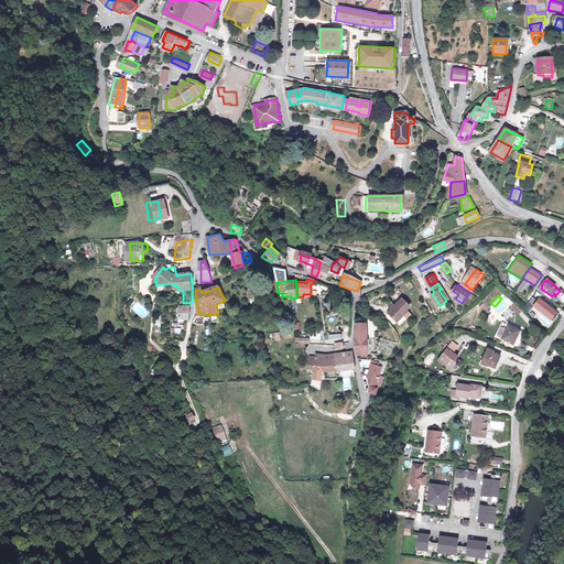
[(557,312),(539,297),(532,306),(551,321),(557,312)]
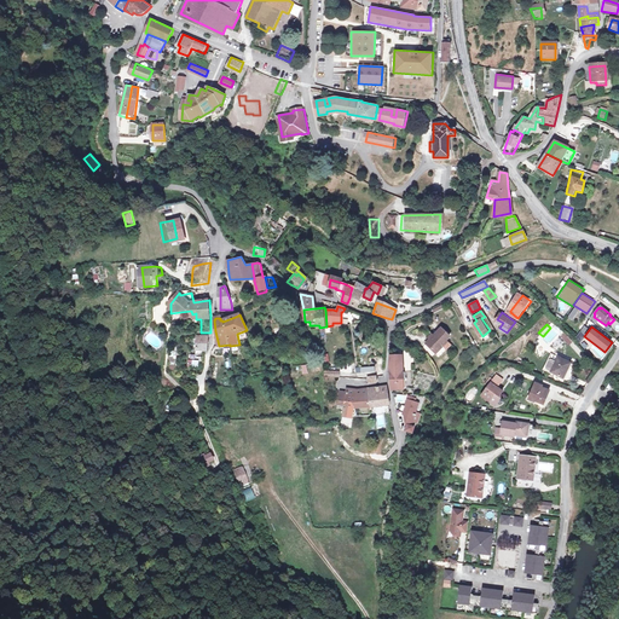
[(447,333),(433,348),(443,358),(450,351),(449,350),(452,345),(456,342),(447,333)]
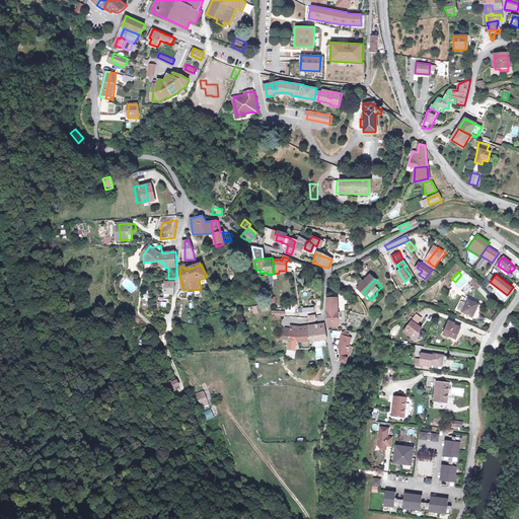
[(171,298),(172,294),(175,294),(175,282),(166,282),(164,297),(158,296),(158,306),(170,307),(171,299),(165,298),(165,297),(171,298)]
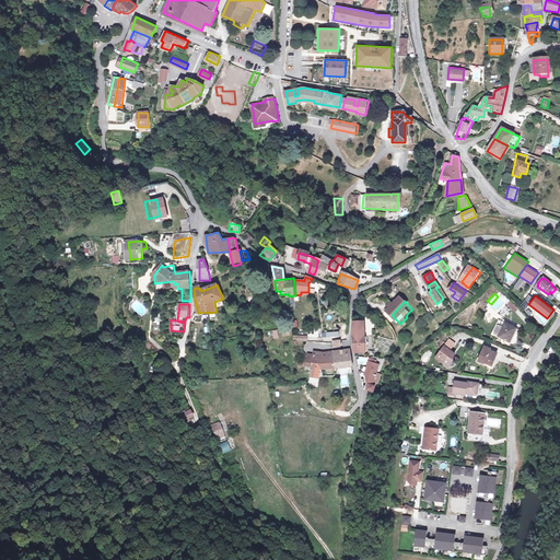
[(352,334),(354,352),(364,351),(363,322),(352,322),(352,331),(352,334)]
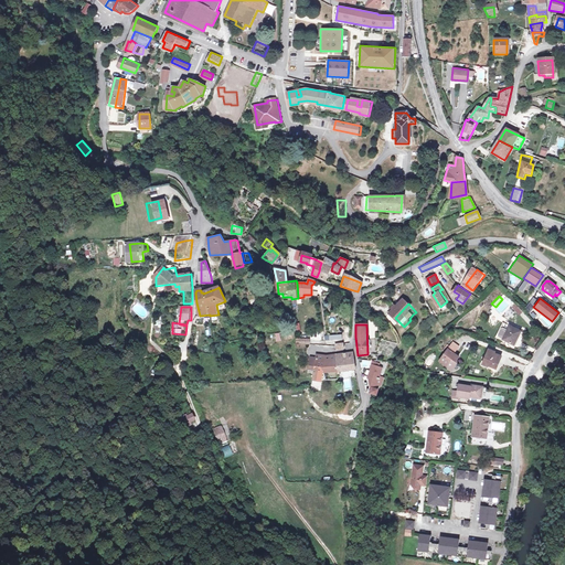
[(512,328),(508,326),(502,340),(507,341),(512,328)]
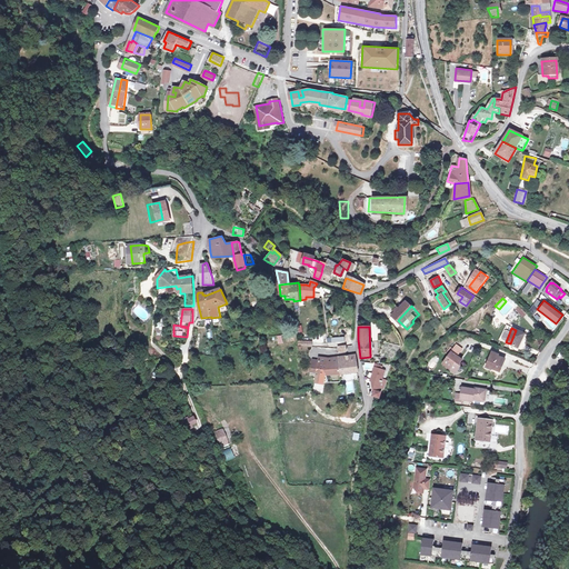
[(521,348),(527,335),(516,330),(510,343),(513,346),(521,348)]
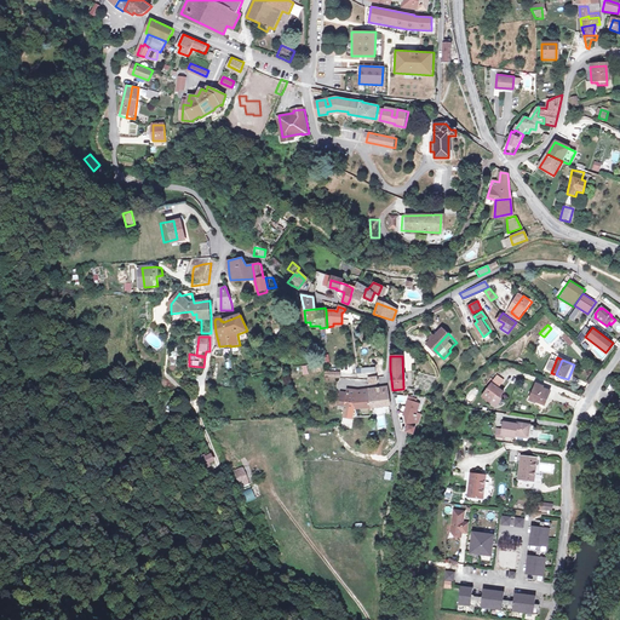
[(492,394),(486,405),(494,409),(498,403),(499,402),(503,403),(503,405),(506,399),(501,394),(504,390),(505,386),(499,383),(497,385),(495,388),(492,394)]
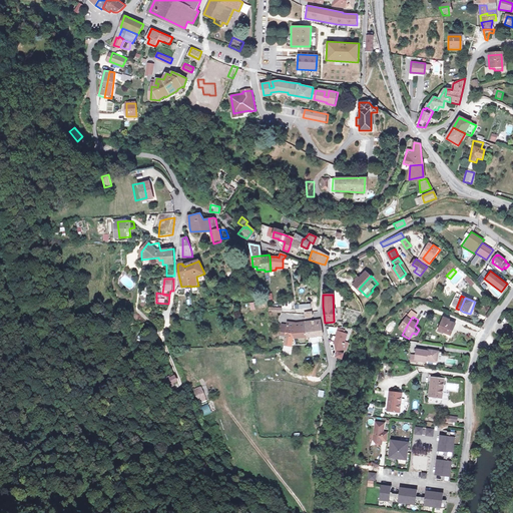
[(448,319),(442,317),(438,331),(443,333),(444,330),(446,331),(445,333),(451,334),(453,329),(451,328),(453,323),(448,320),(448,319)]
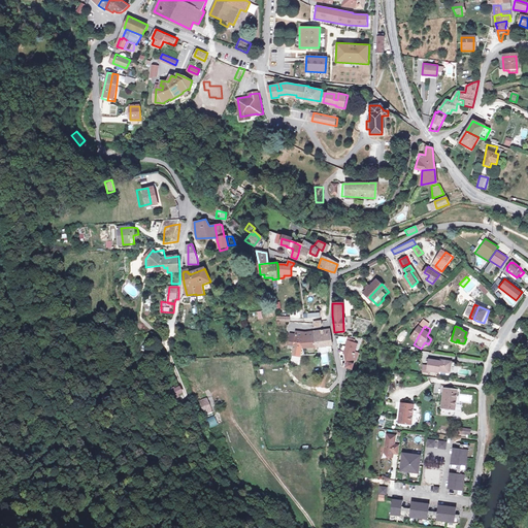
[(332,344),(329,330),(322,331),(314,331),(315,348),(315,349),(317,349),(316,348),(332,344)]
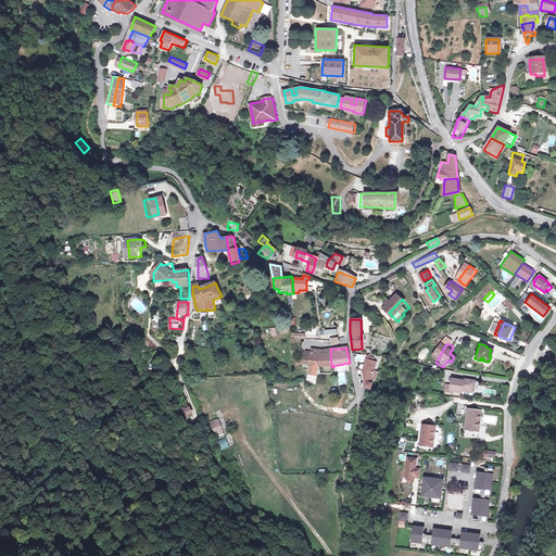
[(320,357),(321,350),(312,349),(312,352),(311,356),(320,357)]
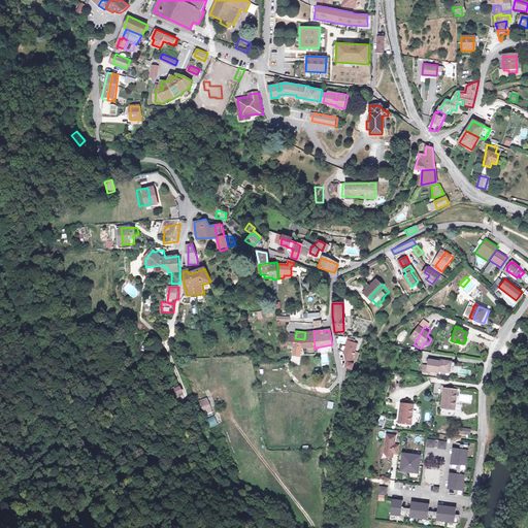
[(315,348),(314,331),(305,332),(304,339),(303,348),(315,348)]
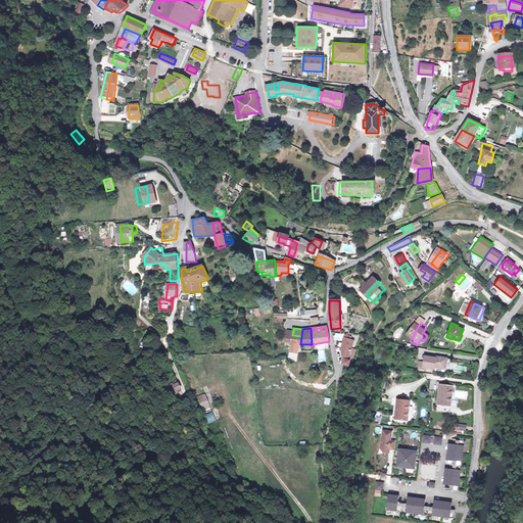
[(291,342),(298,343),(300,344),(301,336),(292,335),(291,342)]
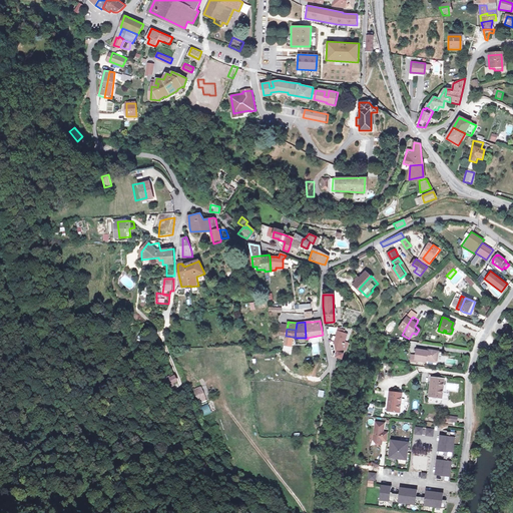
[(338,352),(341,353),(341,350),(342,350),(344,343),(343,343),(346,334),(344,333),(342,333),(342,334),(338,332),(335,341),(337,342),(336,346),(336,350),(338,350),(338,352)]
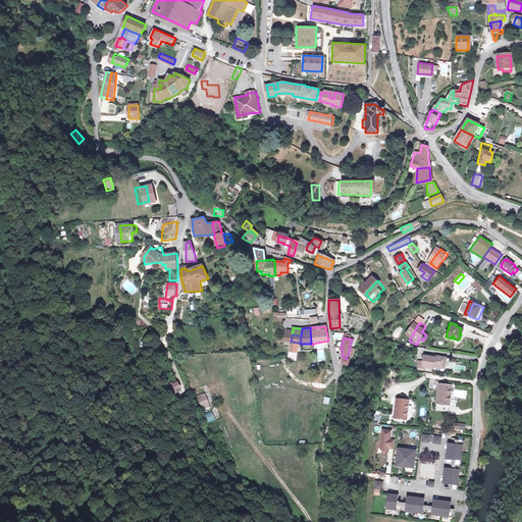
[(291,342),(289,349),(296,351),(298,343),(291,342)]
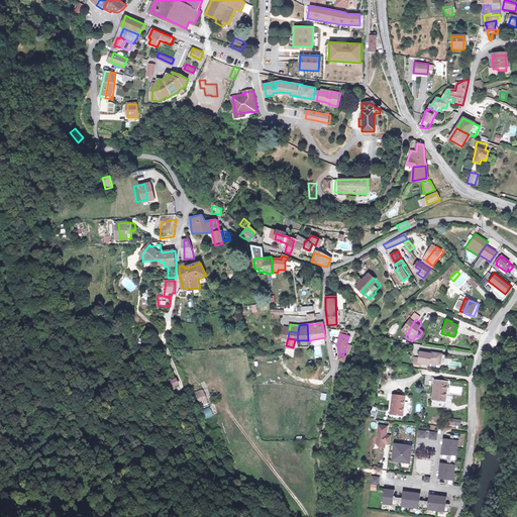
[(433,353),(422,352),(421,364),(432,366),(432,365),(442,366),(444,353),(433,352),(433,353)]
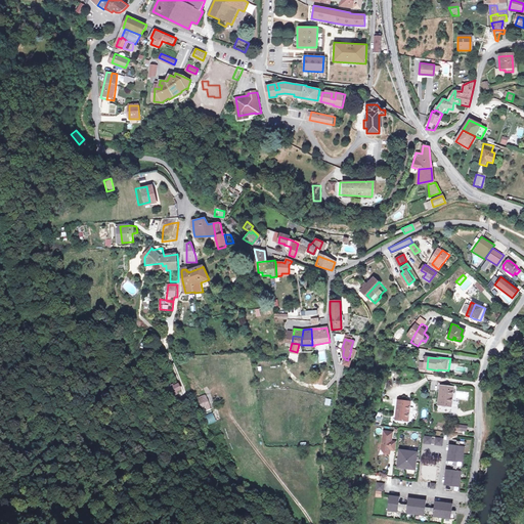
[(176,392),(180,391),(178,385),(174,387),(173,385),(169,386),(170,388),(163,391),(165,397),(167,396),(171,395),(172,397),(177,395),(176,392)]
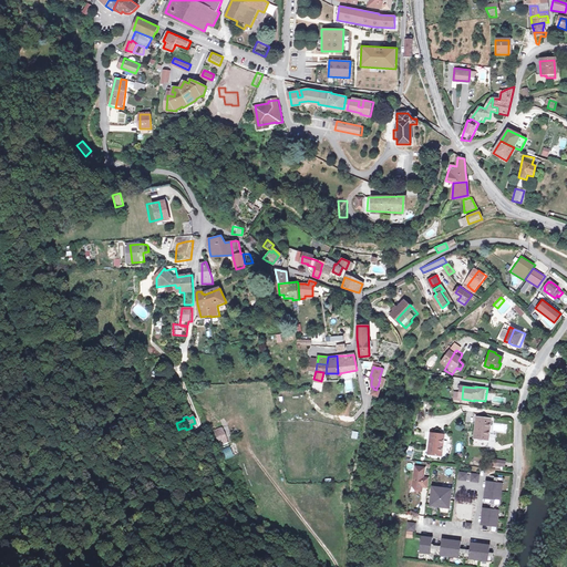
[(491,439),(493,418),(480,416),(477,436),(491,439)]
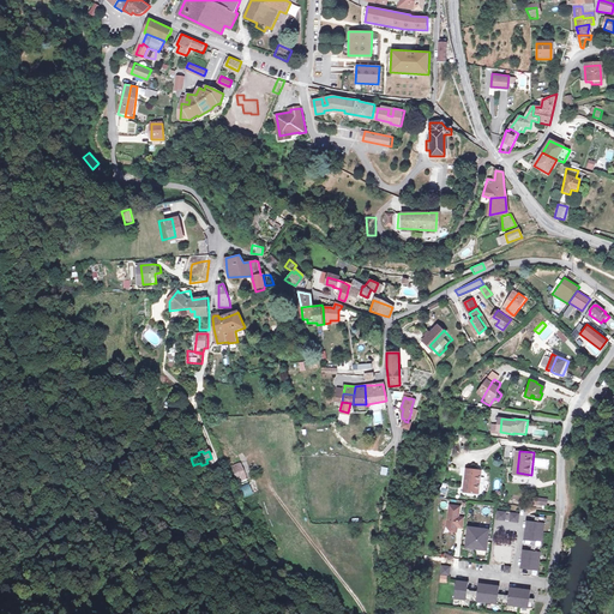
[(241,462),(230,465),(236,482),(247,479),(241,462)]
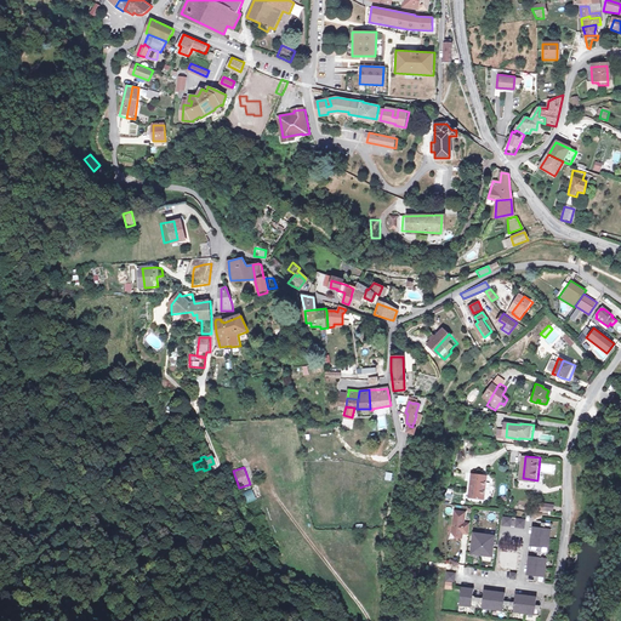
[(485,496),(488,476),(473,473),(469,494),(485,496)]
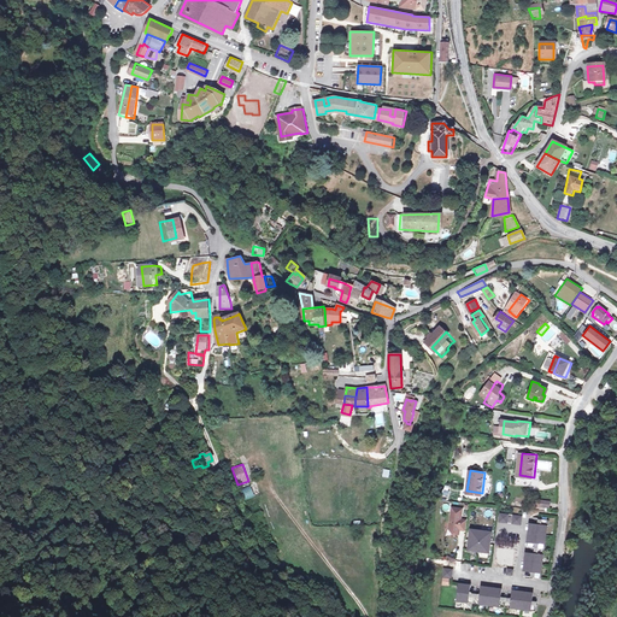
[(240,489),(244,500),(253,497),(250,486),(240,489)]
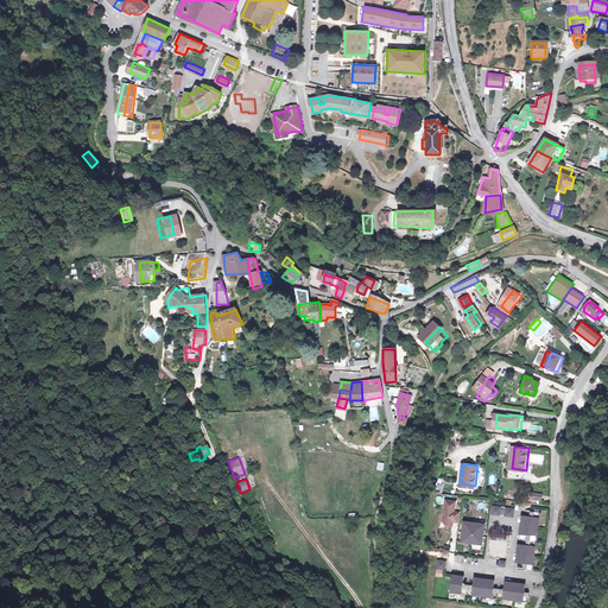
[(457,502),(448,500),(444,521),(448,526),(454,527),(455,523),(461,524),(462,514),(456,512),(457,502)]
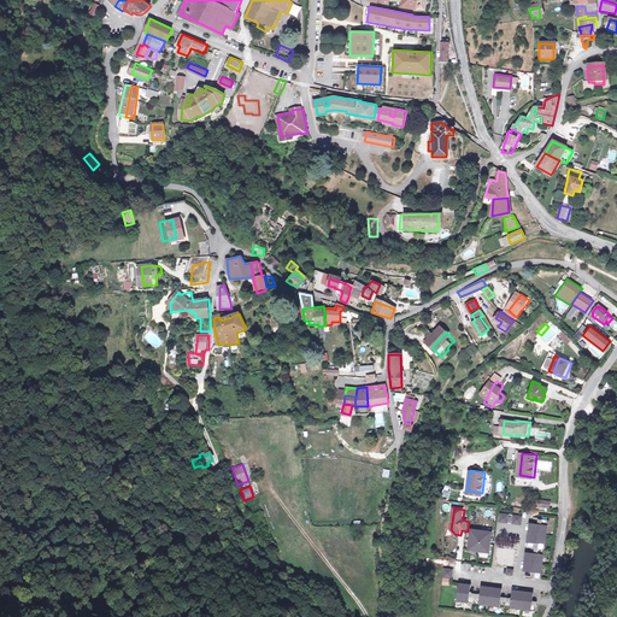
[(503,512),(501,522),(523,524),(524,516),(503,512)]
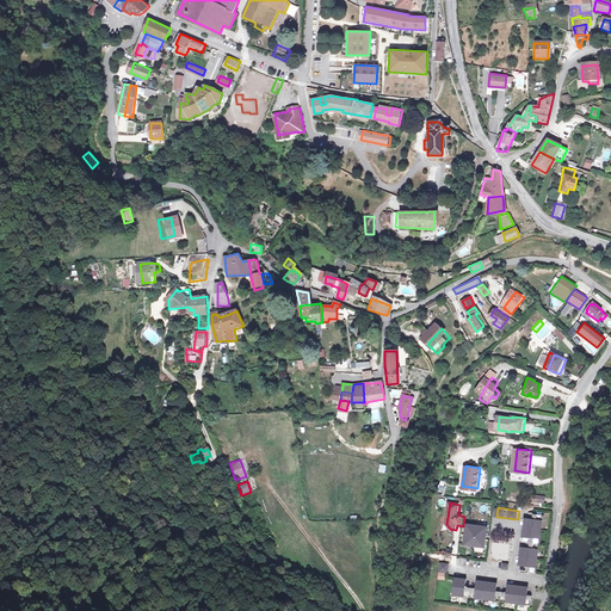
[(544,525),(545,514),(537,513),(536,518),(528,518),(528,523),(531,523),(531,525),(529,525),(529,530),(531,530),(531,532),(526,531),(525,536),(534,537),(532,547),(524,547),(524,551),(528,551),(528,554),(525,554),(525,559),(528,559),(526,561),(523,560),(522,566),(530,567),(530,572),(538,573),(539,562),(537,562),(538,555),(541,555),(543,532),(542,532),(542,526),(544,525)]
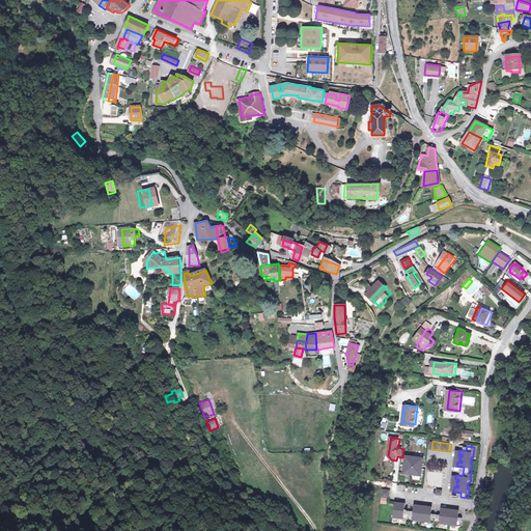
[(424,466),(425,458),(407,456),(404,474),(422,476),(423,469),(415,468),(415,465),(424,466)]
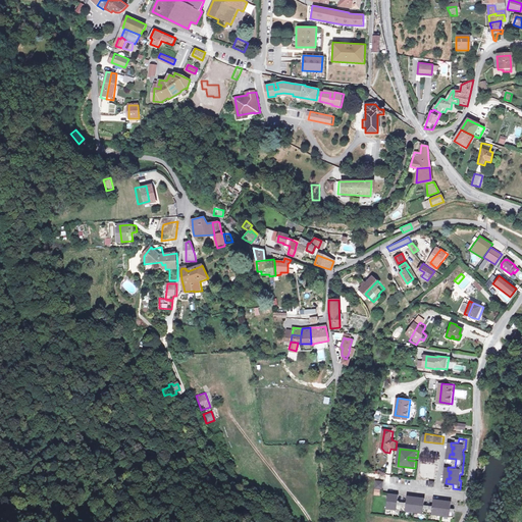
[(417,464),(417,478),(434,478),(434,464),(417,464)]
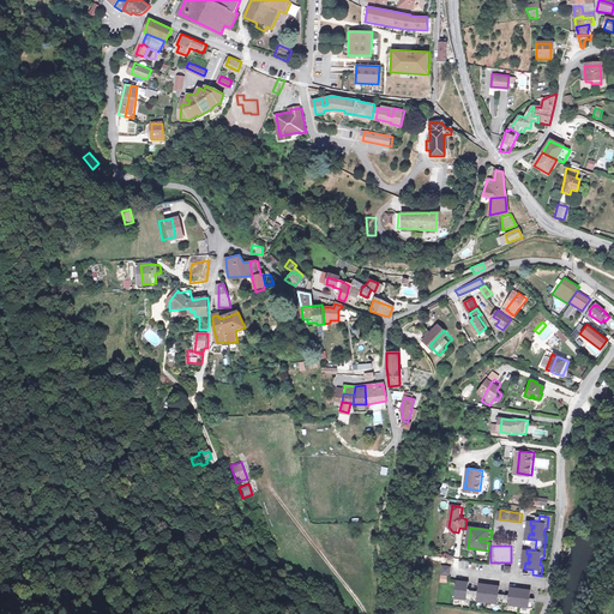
[(444,575),(452,576),(453,566),(445,565),(444,575)]
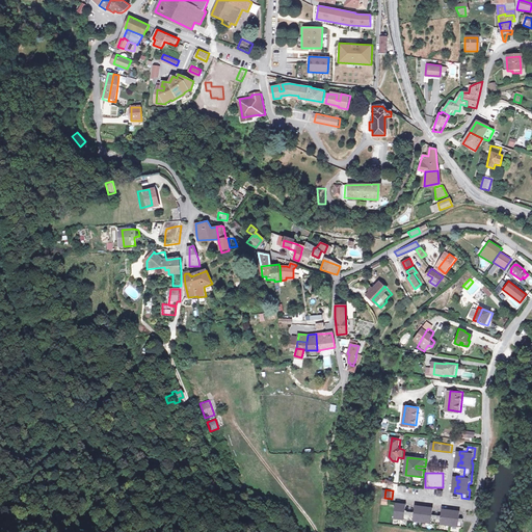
[(397,504),(396,519),(420,522),(420,521),(427,521),(427,523),(448,525),(449,524),(455,525),(455,526),(464,528),(466,520),(461,520),(462,512),(458,511),(458,515),(456,515),(456,513),(451,513),(451,514),(449,514),(450,510),(444,509),(443,517),(434,516),(435,508),(429,508),(428,512),(427,512),(427,509),(423,509),(423,511),(421,511),(421,507),(417,506),(416,514),(407,513),(408,505),(397,504)]
